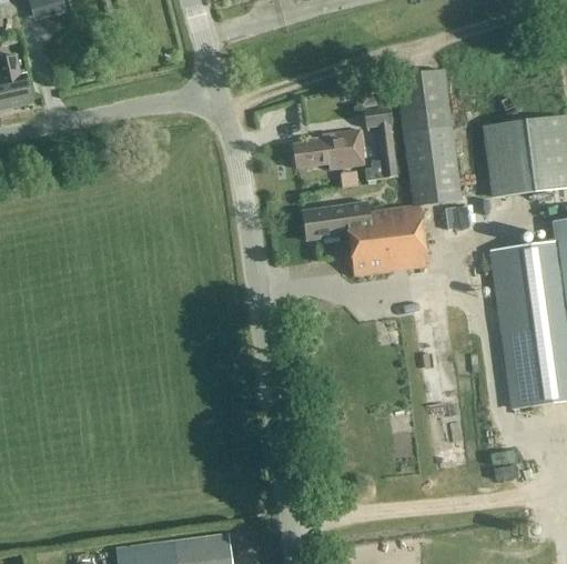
[(17,56),(0,59),(0,71),(2,80),(0,80),(0,109),(33,102),(27,74),(21,77),(17,56)]
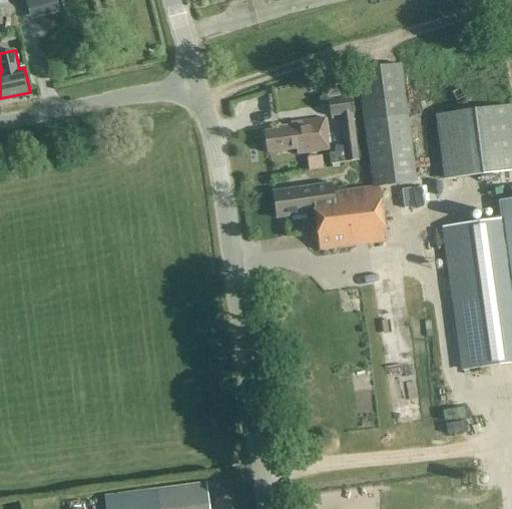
[(312,184),(273,189),(277,215),(312,210),(315,210),(320,247),(331,246),(370,241),(386,239),(379,185),(379,184),(417,179),(415,162),(408,112),(401,61),(357,66),(372,172),(373,184),(333,189),(332,181),(317,183),(313,184),(312,184)]
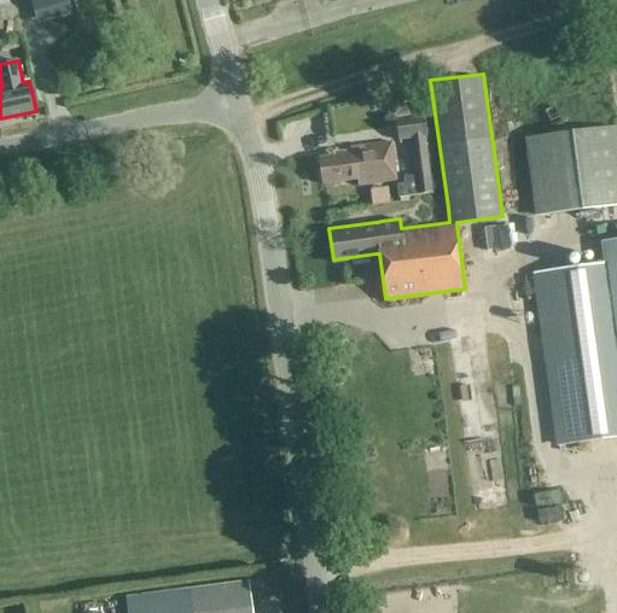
[(401,175),(402,181),(397,182),(400,197),(405,196),(435,190),(423,112),(396,115),(399,136),(411,134),(415,161),(414,161),(415,170),(401,175)]
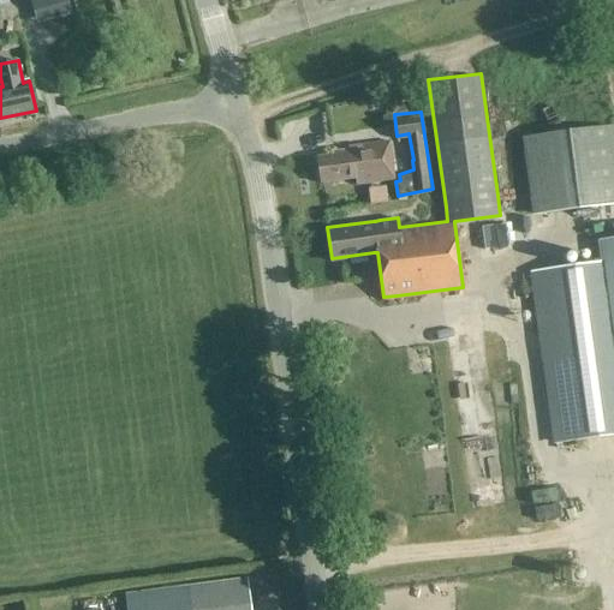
[(613,124),(522,135),(532,213),(613,201),(613,124)]
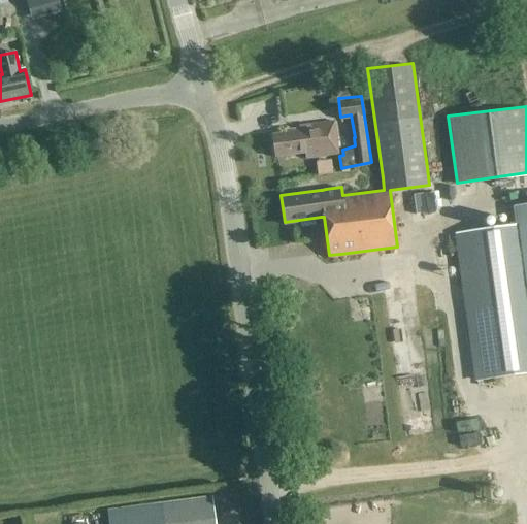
[(288,131),(272,133),(275,155),(304,151),(305,156),(339,152),(334,120),(310,123),(311,125),(287,128),(288,131)]
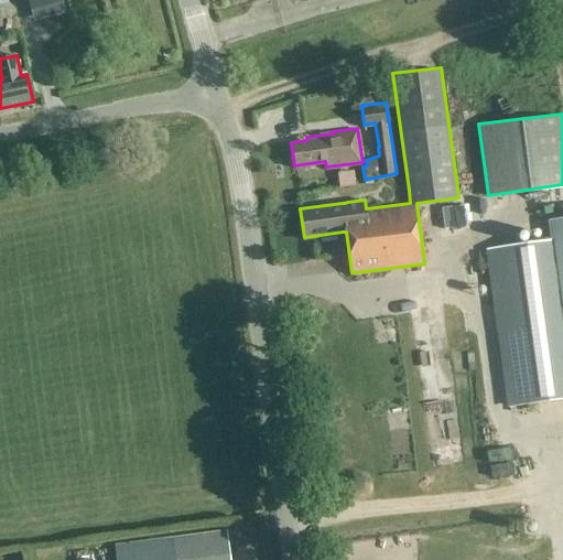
[(486,247),(508,405),(562,397),(562,216),(549,218),(551,238),(486,247)]
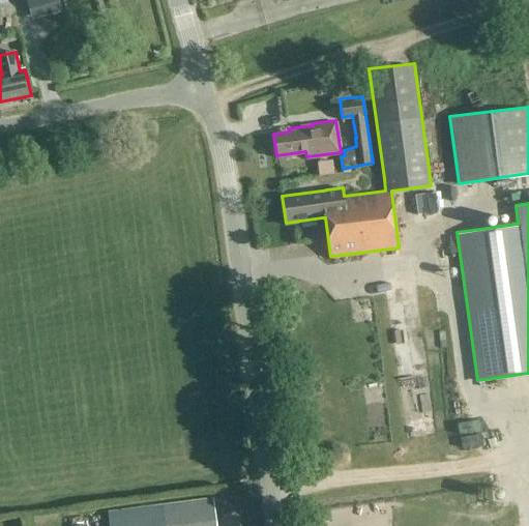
[(405,379),(385,379),(386,429),(406,428),(405,379)]
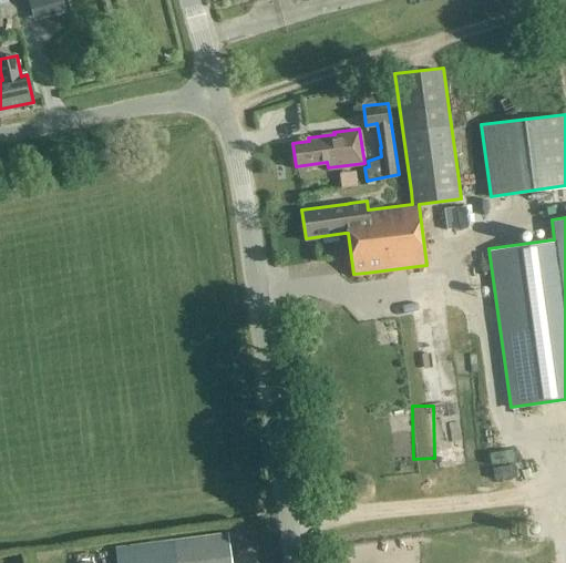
[(232,562),(228,531),(173,539),(121,543),(122,562),(232,562)]
